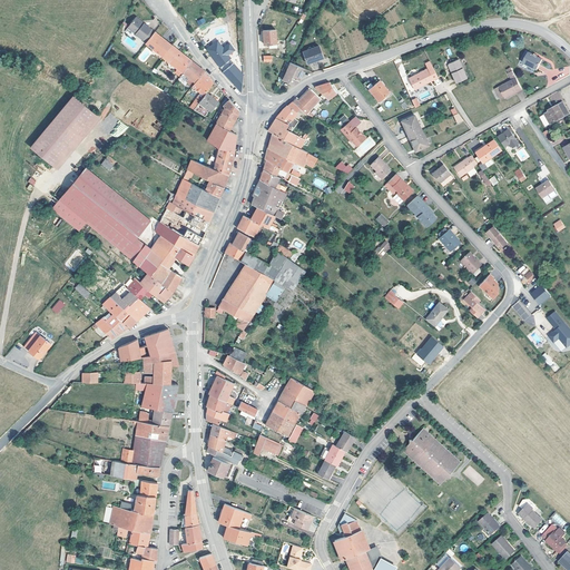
[(148,41),(153,43),(157,37),(159,35),(147,26),(146,28),(144,26),(144,23),(140,21),(139,21),(131,30),(147,42),(148,41)]
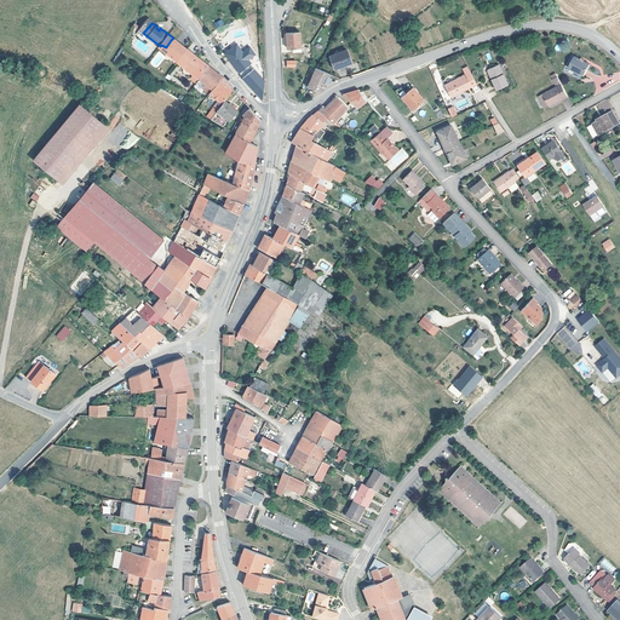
[(296,55),(304,53),(302,38),(288,39),(291,55),(296,55)]
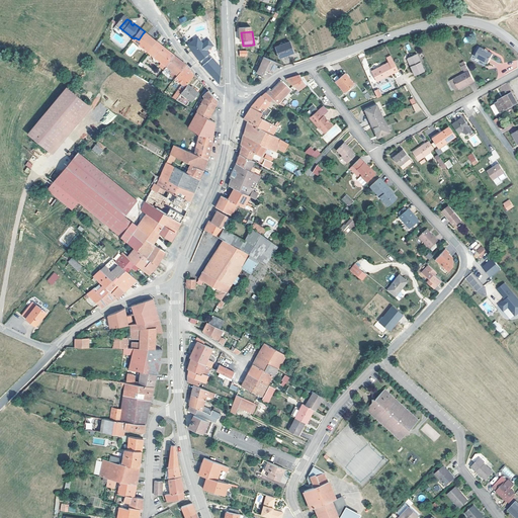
[(151,55),(158,45),(143,33),(139,39),(137,41),(136,44),(151,55)]
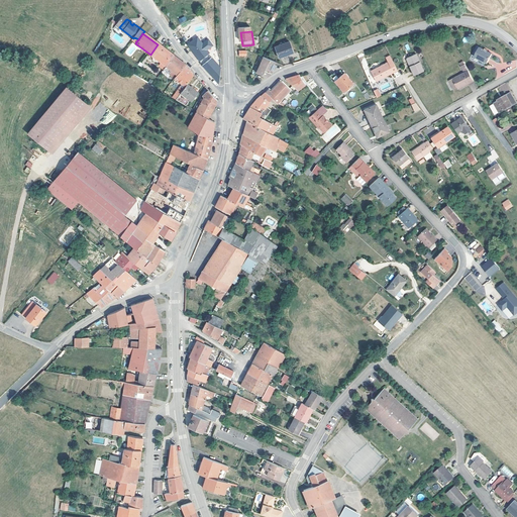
[(195,34),(186,42),(187,44),(196,36),(195,34)]
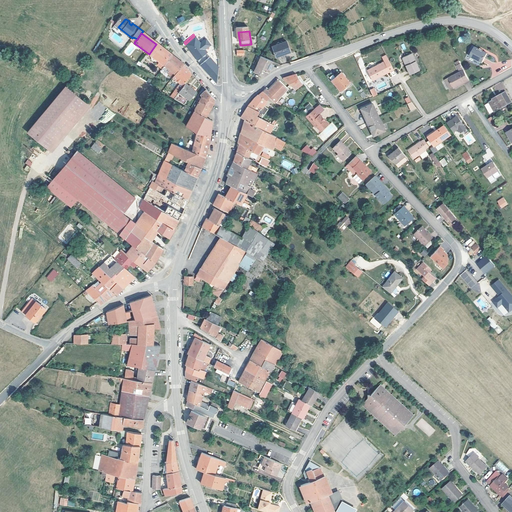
[(166,68),(174,58),(156,44),(149,54),(166,68)]
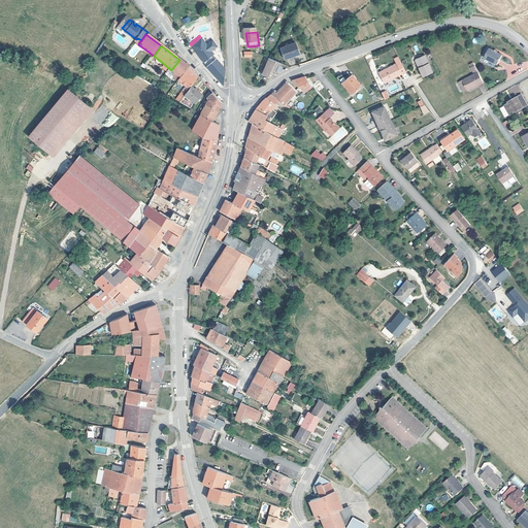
[(128,54),(133,57),(137,50),(132,46),(128,54)]
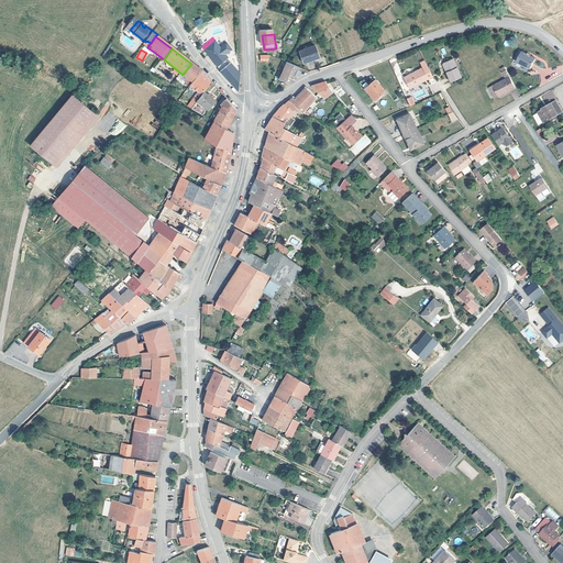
[(301,56),(306,67),(321,61),(317,50),(301,56)]
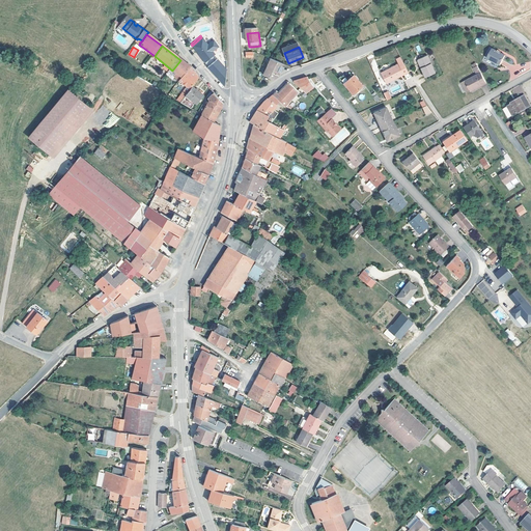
[(506,56),(493,49),(487,58),(501,65),(506,56)]
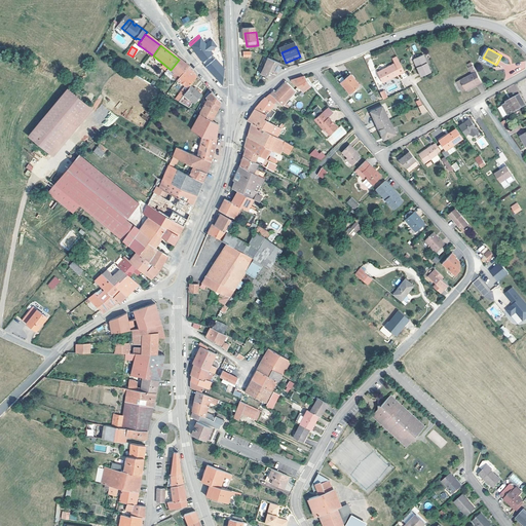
[(222,67),(227,64),(227,63),(224,52),(215,61),(217,63),(209,70),(224,88),(225,77),(226,71),(222,67)]
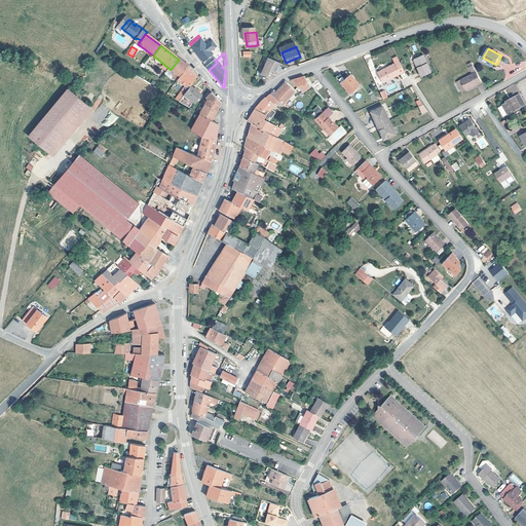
[(147,54),(143,63),(146,65),(151,58),(147,54)]
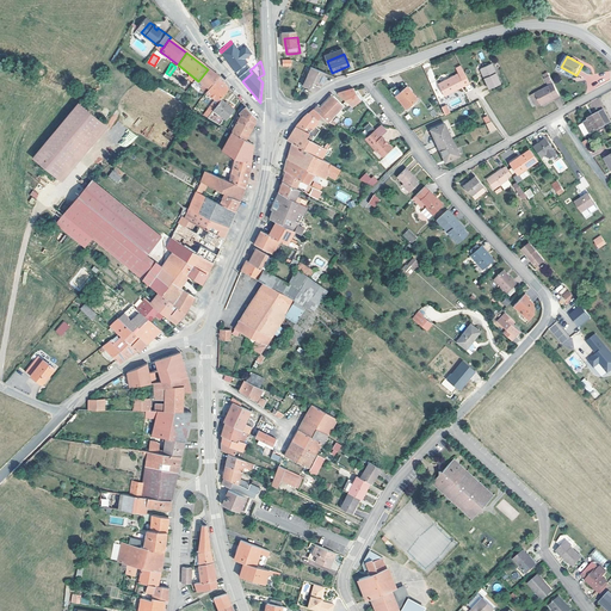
[(489,63),(479,69),(489,87),(500,81),(489,63)]
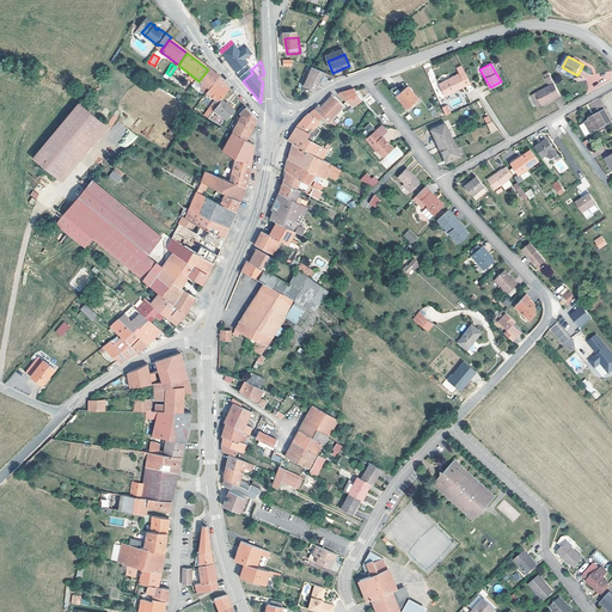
[(319,84),(328,72),(312,65),(305,84),(314,89),(319,84)]
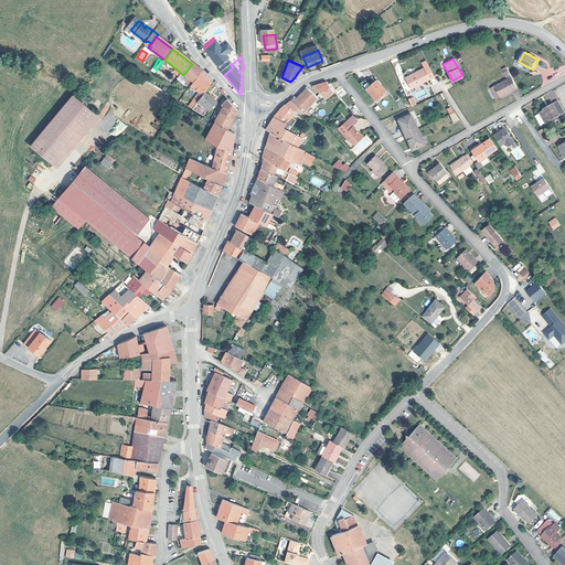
[(412,88),(434,78),(426,63),(424,64),(425,67),(406,76),(412,88)]
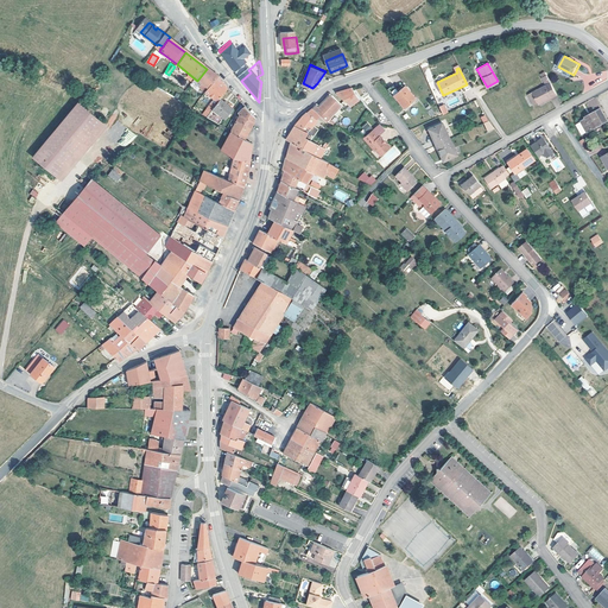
[(211,92),(220,81),(219,78),(207,69),(197,81),(195,84),(198,88),(201,90),(204,87),(211,92)]
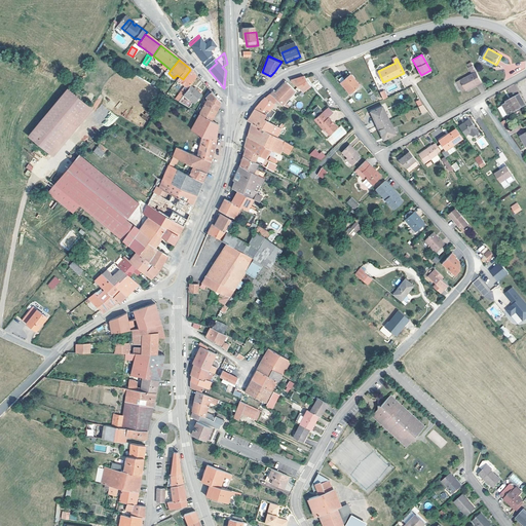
[(482,82),(473,66),(470,68),(473,73),(457,81),(462,90),(466,88),(467,90),(482,82)]
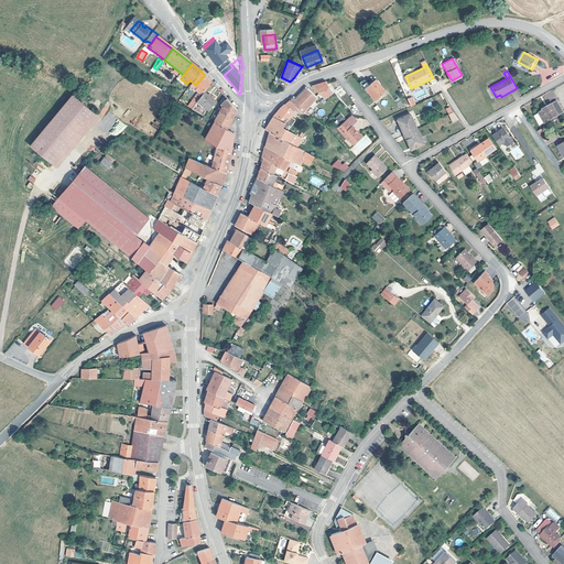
[(214,86),(204,75),(196,85),(193,89),(203,97),(205,98),(206,96),(214,86)]
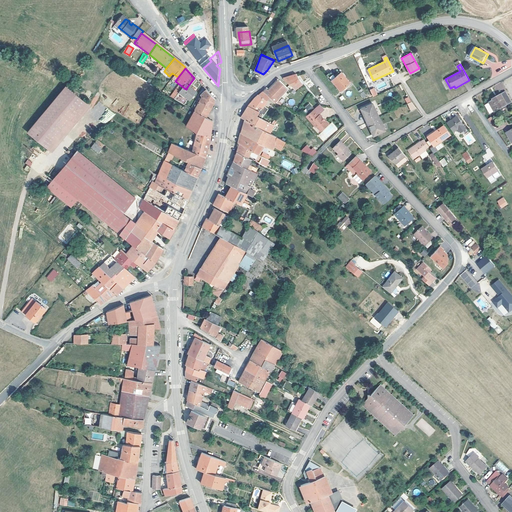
[(332,81),(340,90),(349,83),(341,73),(332,81)]
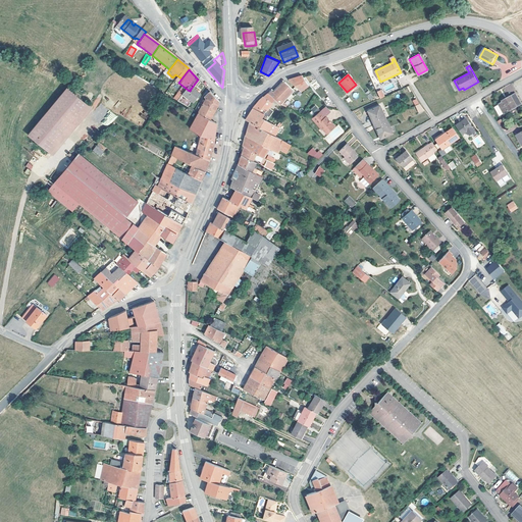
[(303,96),(310,90),(304,80),(298,82),(291,84),(303,96)]
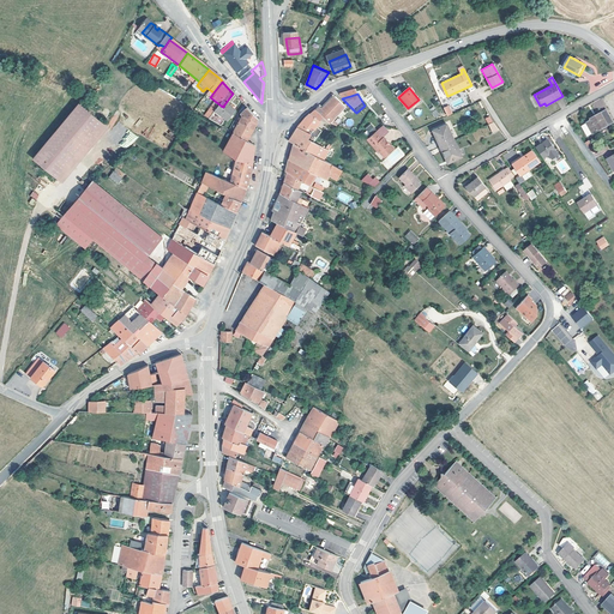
[(321,110),(318,115),(321,118),(327,122),(332,126),(335,124),(345,110),(337,102),(335,101),(329,108),(325,113),(321,110)]
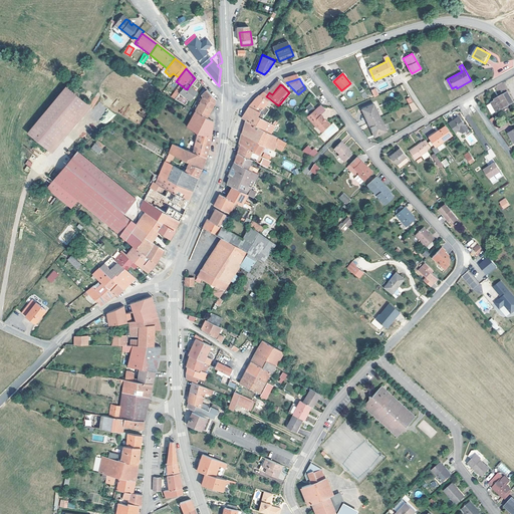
[(199,95),(188,87),(187,89),(183,94),(181,97),(177,102),(186,107),(191,102),(193,103),(199,95)]
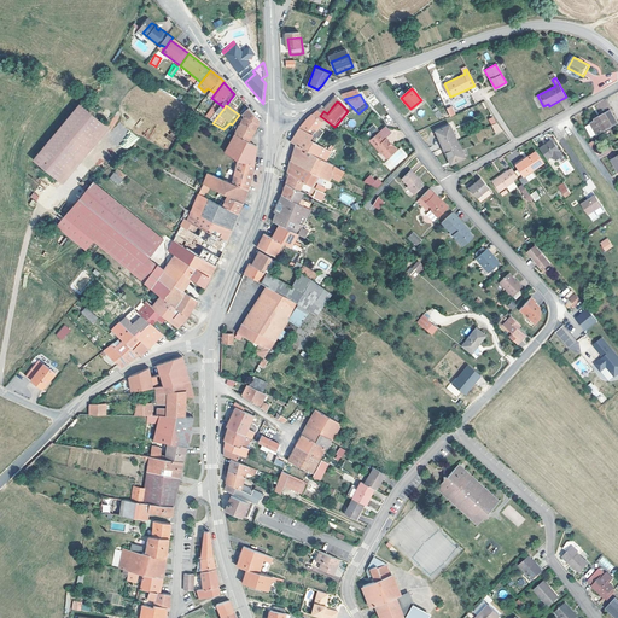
[(70,110),(28,169),(54,187),(97,129),(70,110)]
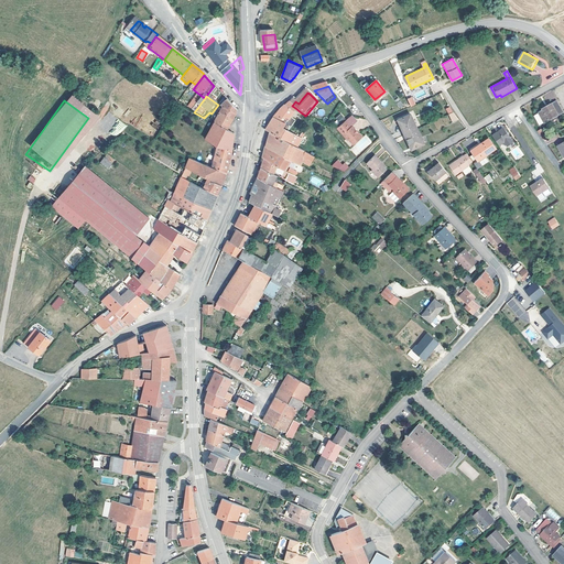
[(223,115),(236,122),(238,118),(237,111),(229,102),(223,109),(225,110),(223,115)]
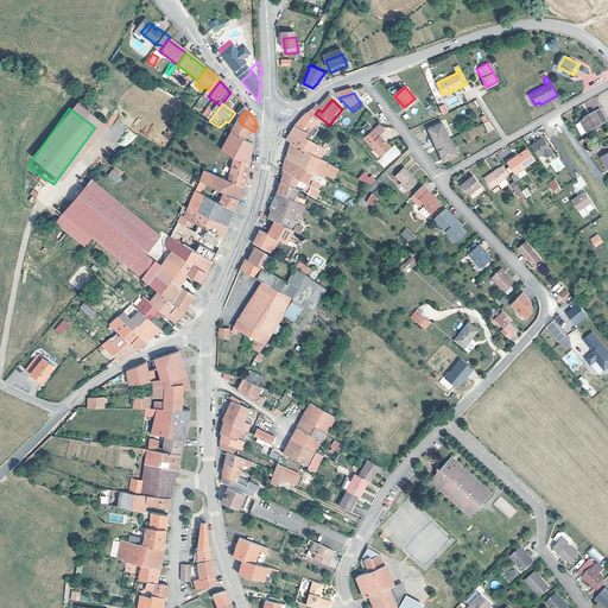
[(581,122),(588,133),(607,122),(600,111),(587,116),(588,118),(581,122)]
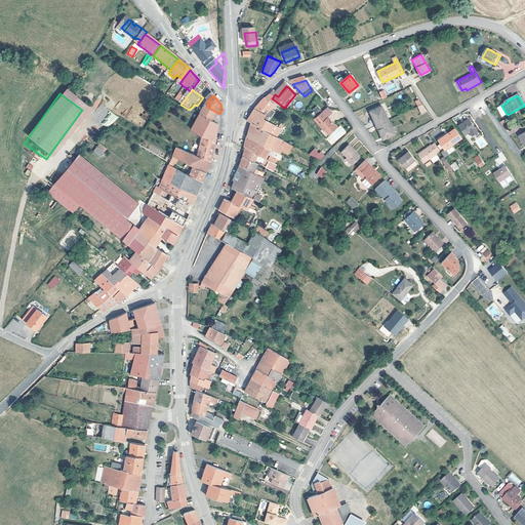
[(274,103),(275,101),(272,98),(271,97),(264,105),(257,113),(268,119),(266,123),(283,133),(285,127),(278,123),(282,113),(277,110),(276,111),(271,108),(274,103)]
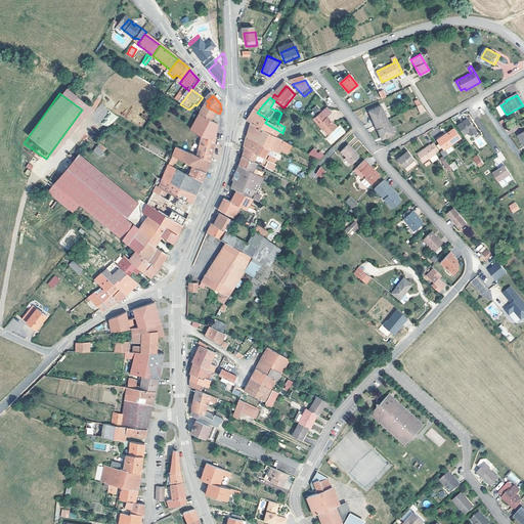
[(503,117),(507,115),(500,105),(500,103),(496,106),(503,117)]
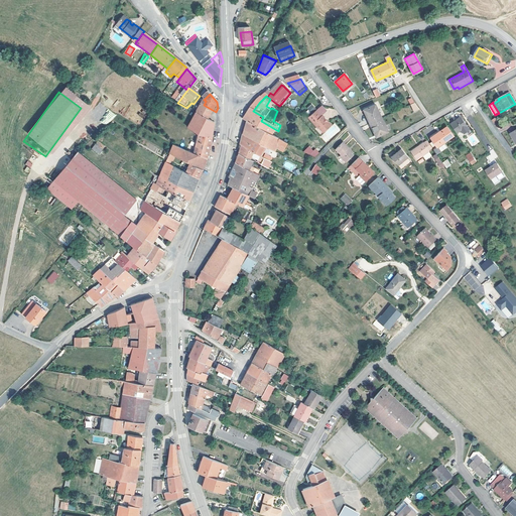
[(310,112),(315,109),(312,104),(306,108),(310,112)]
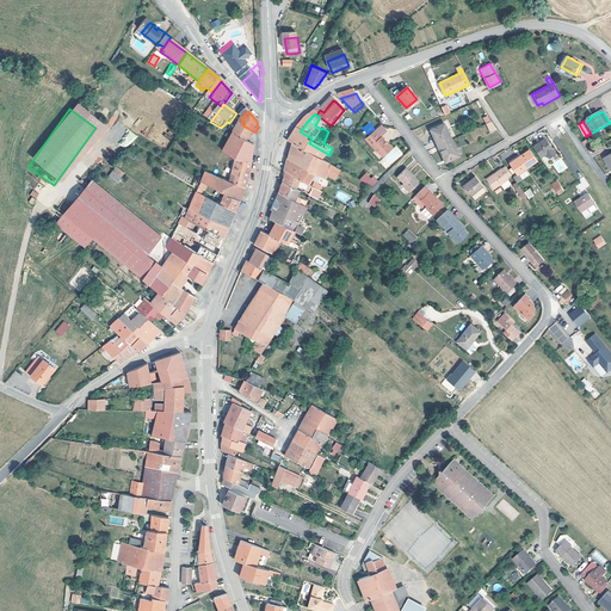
[(253,135),(255,133),(241,124),(240,127),(253,135)]
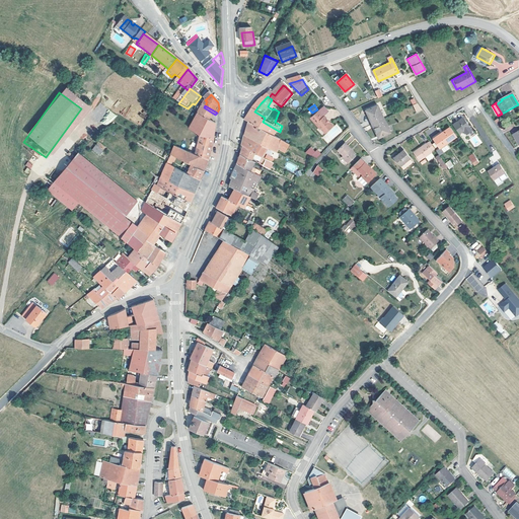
[(372,125),(383,120),(377,105),(366,110),(372,125)]
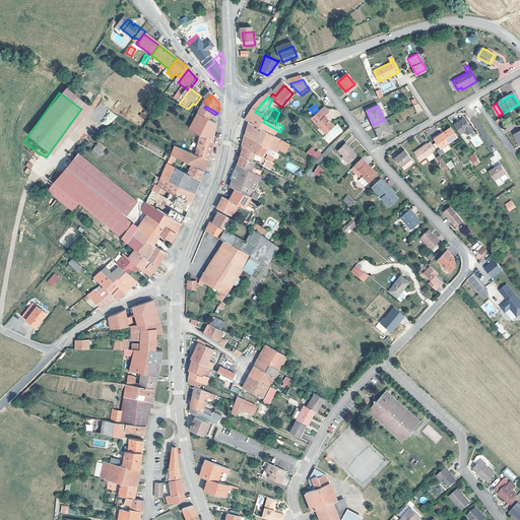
[(199,116),(211,123),(214,118),(215,115),(204,108),(199,116)]
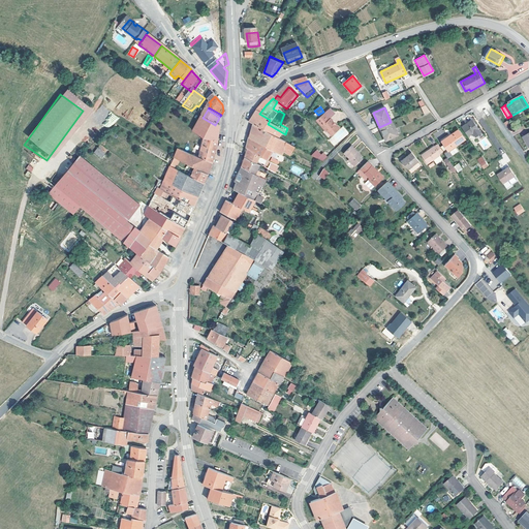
[(328,110),(322,114),(328,120),(333,116),(328,110)]
